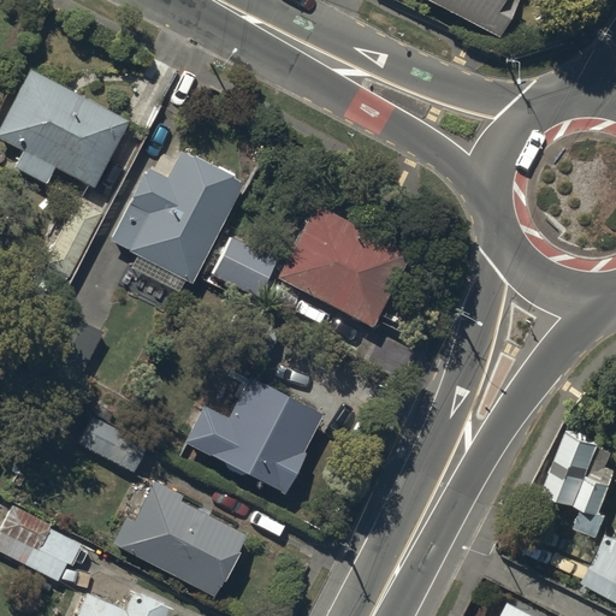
[(430,0),(497,34),(514,0),(430,0)]
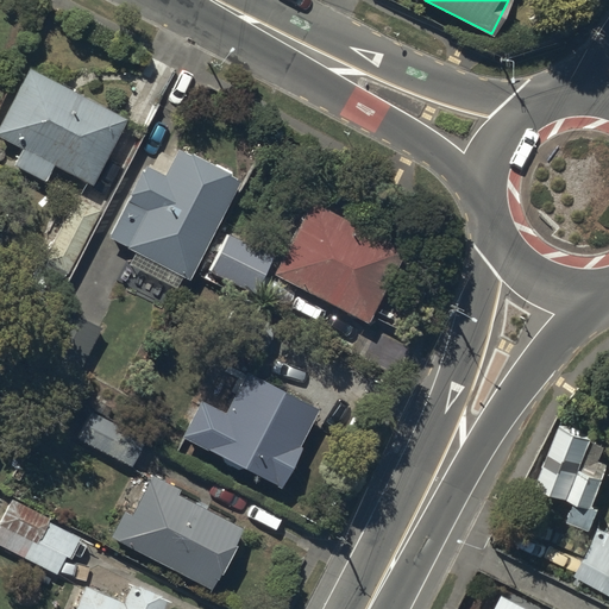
[(126,120),(31,69),(0,127),(0,136),(25,150),(17,167),(43,181),(54,162),(92,183),(126,120)]
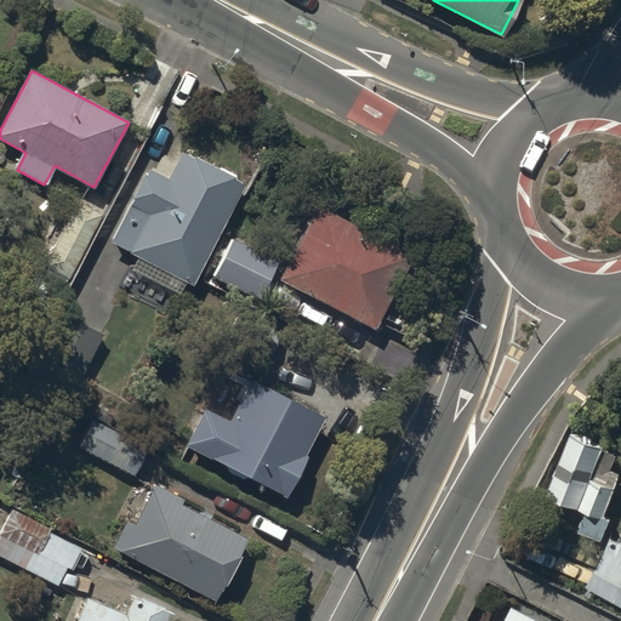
[(234,174),(177,144),(164,170),(143,159),(107,229),(184,269),(234,174)]
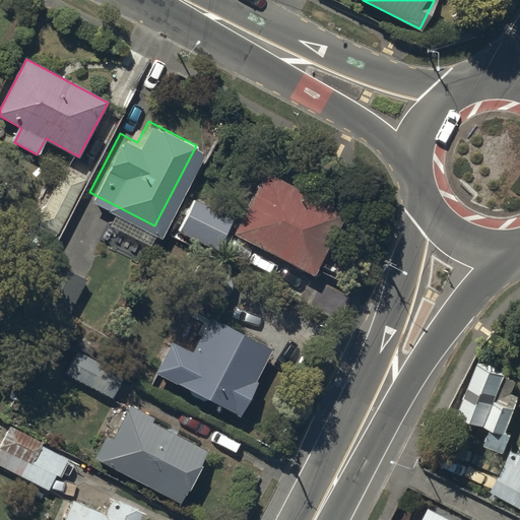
[(341,206),(264,168),(235,225),(313,264),(341,206)]
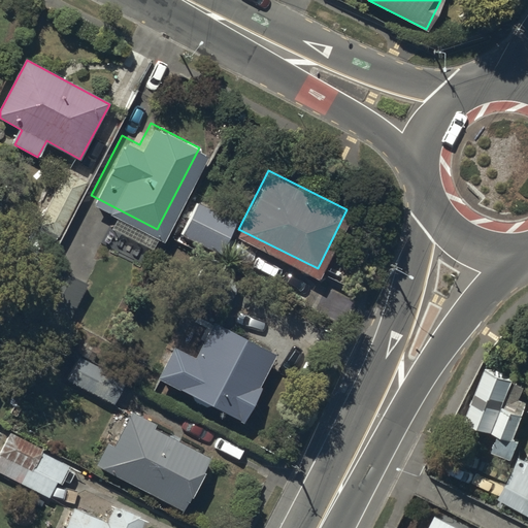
[(60,239),(89,185),(66,173),(38,228),(60,239)]
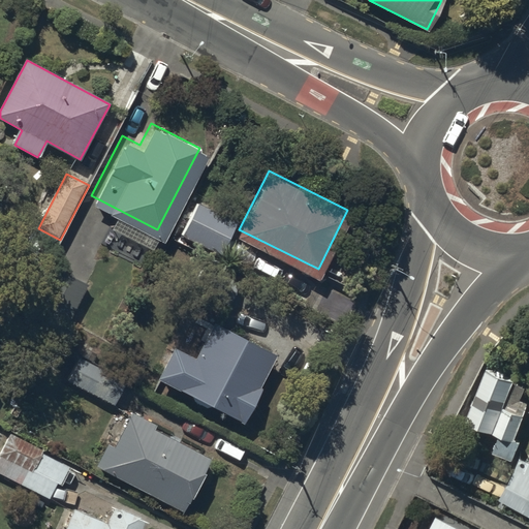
[(230,218),(193,199),(178,230),(215,249),(230,218)]
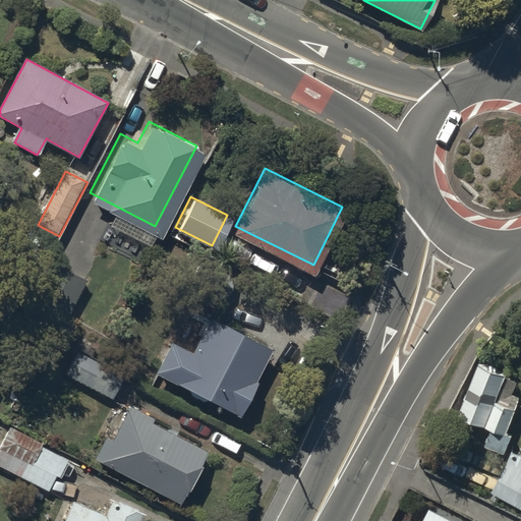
[(85,274),(51,255),(27,303),(61,321),(85,274)]
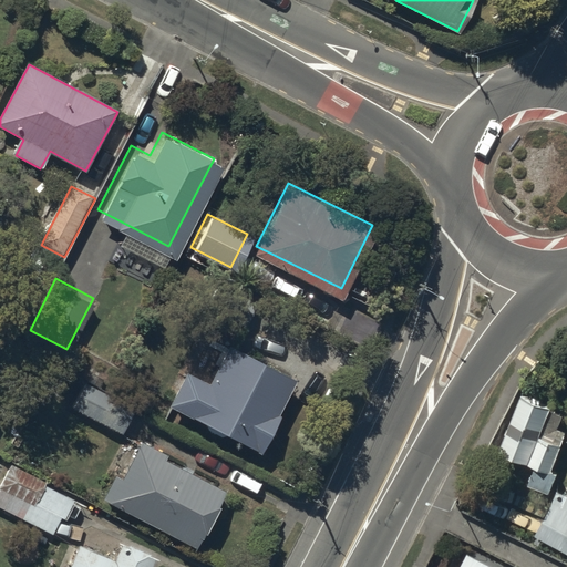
[(289,373),(226,340),(205,379),(181,367),(165,395),(254,441),(289,373)]
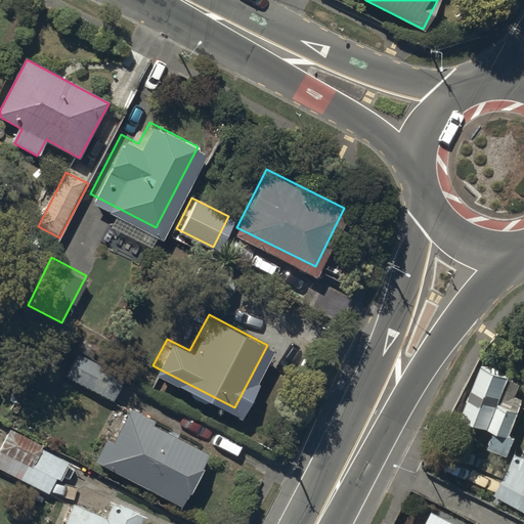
[(70,372),(111,394),(124,368),(83,347),(70,372)]
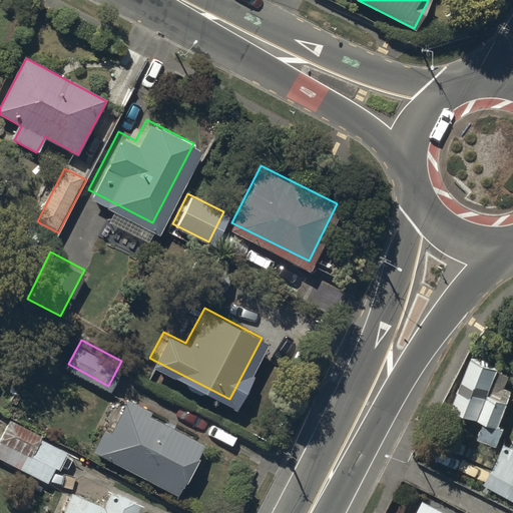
[(500,367),(475,357),(456,404),(486,416),(479,436),(497,443),(505,424),(500,422),(509,399),(490,391),(500,367)]
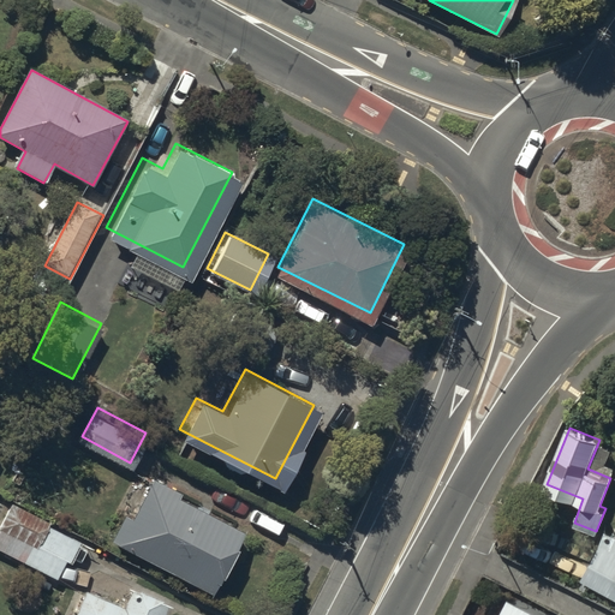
[(240,523),(151,475),(130,513),(119,507),(107,530),(208,584),(240,523)]
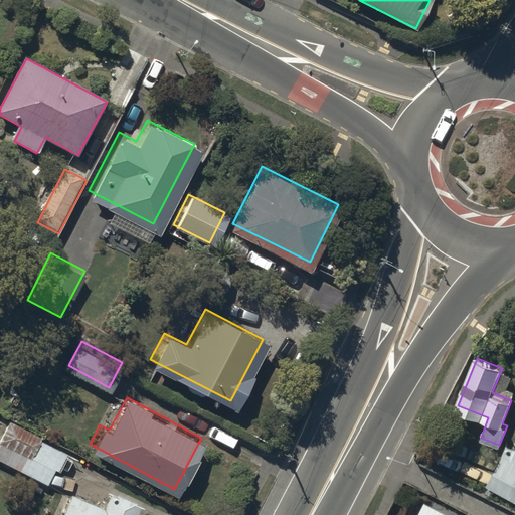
[(65,455),(9,426),(0,444),(0,460),(49,485),(65,455)]
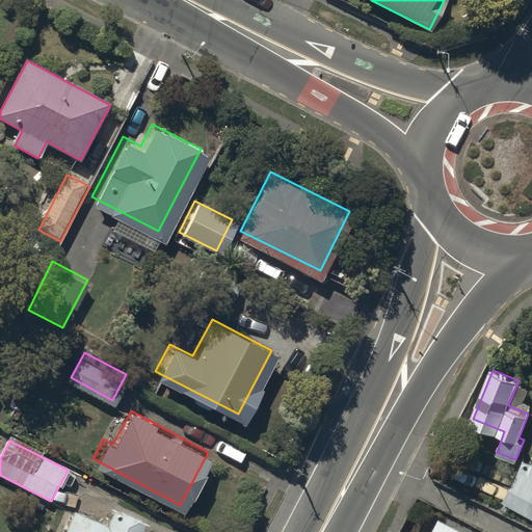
[(531,462),(524,459),(505,501),(531,512),(531,462)]
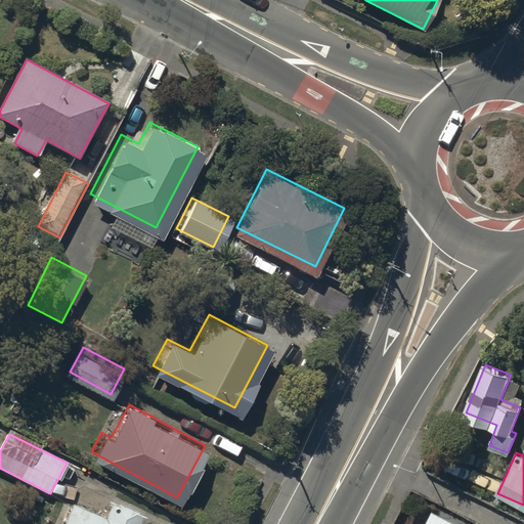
[(101,514),(74,501),(63,523),(131,523),(137,510),(108,497),(101,514)]
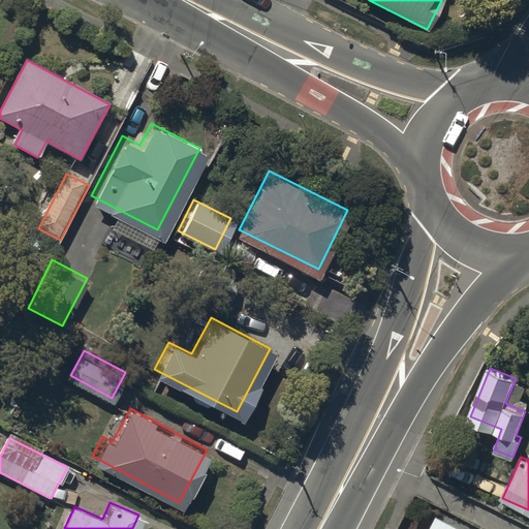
[(464,528),(441,518),(434,528),(464,528)]
